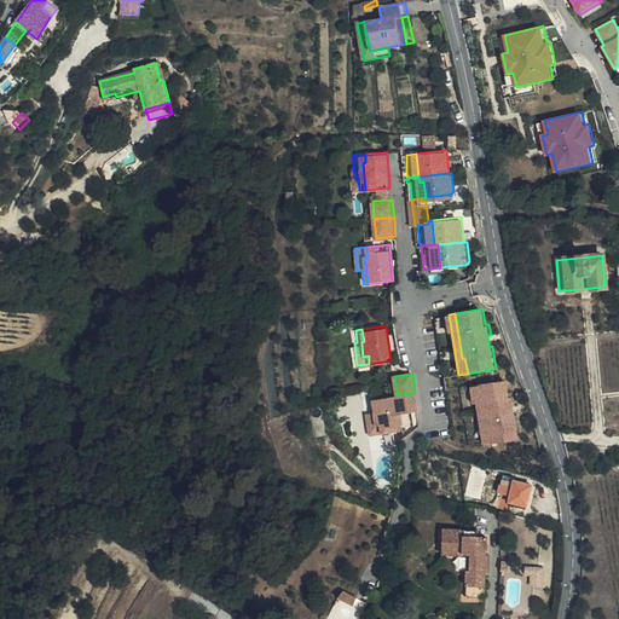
[(507,381),(476,386),(484,431),(487,429),(490,446),(519,441),(515,420),(514,420),(512,409),(513,409),(512,398),(509,398),(507,381)]
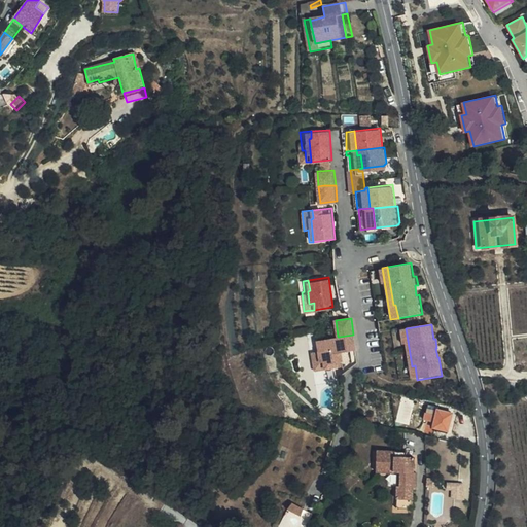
[(406,328),(396,329),(399,346),(402,346),(409,382),(417,380),(415,365),(412,366),(406,328)]
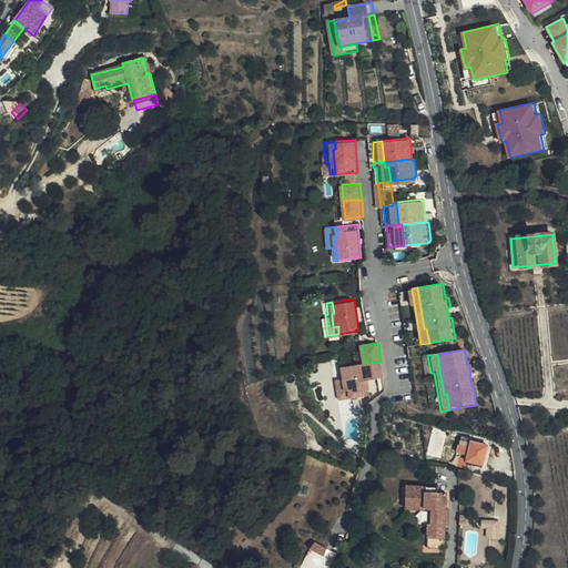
[(365,363),(364,363),(366,379),(383,377),(381,361),(365,363)]
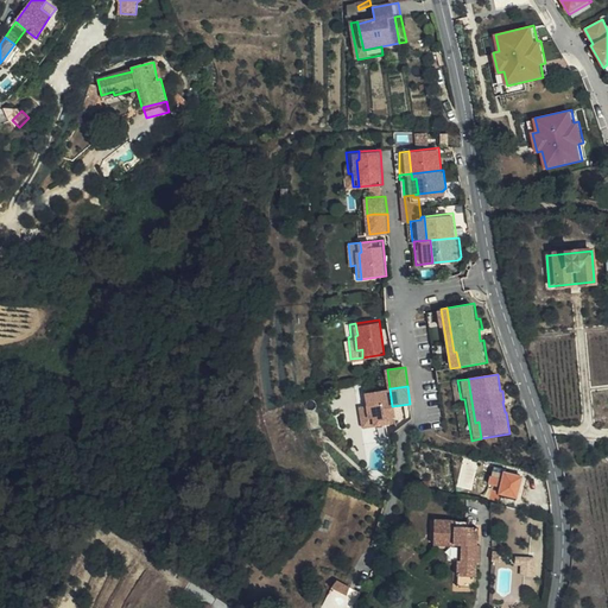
[(390,388),(365,393),(367,404),(363,404),(366,417),(371,417),(372,422),(393,418),(392,406),(390,388)]
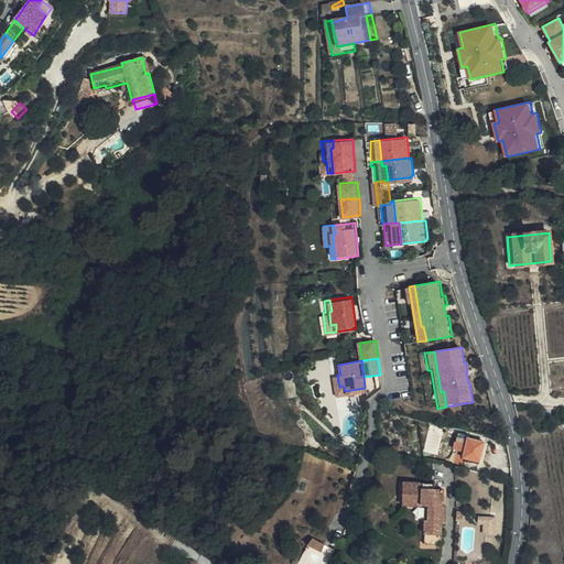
[(338,365),(334,365),(335,376),(331,376),(334,392),(345,391),(344,387),(339,387),(337,375),(340,375),(338,365)]
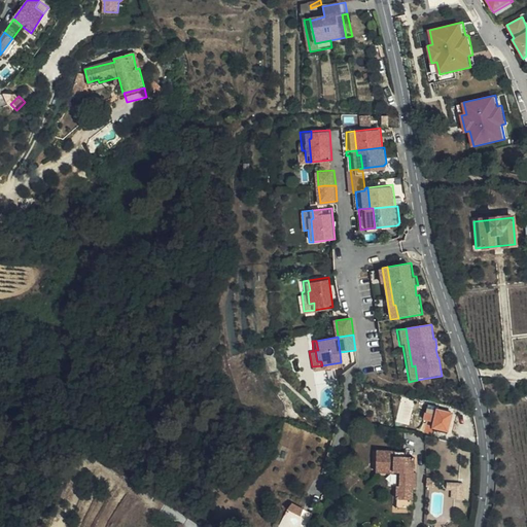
[(448,430),(453,414),(437,410),(436,414),(428,411),(425,420),(434,422),(433,426),(448,430)]
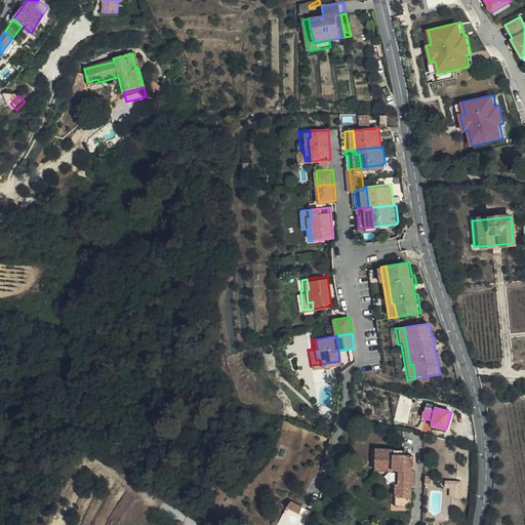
[(377,472),(390,471),(394,472),(395,486),(390,486),(391,508),(406,508),(406,485),(409,485),(409,470),(406,471),(405,454),(398,454),(398,449),(368,450),(369,472),(377,472)]
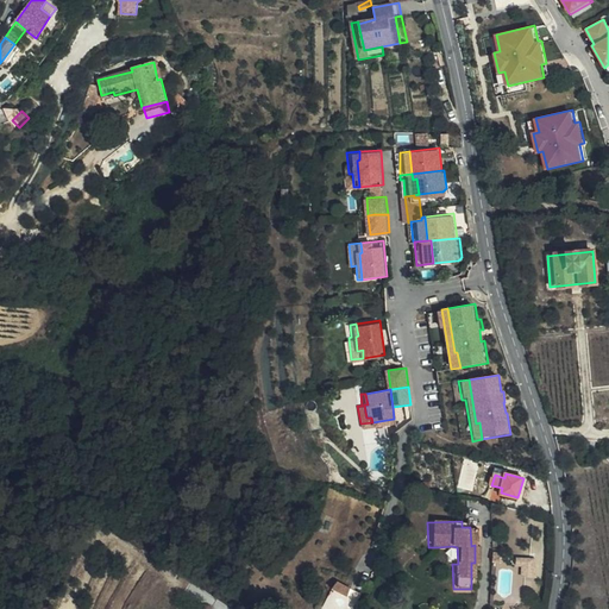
[(357,589),(341,579),(337,588),(353,596),(357,589)]
